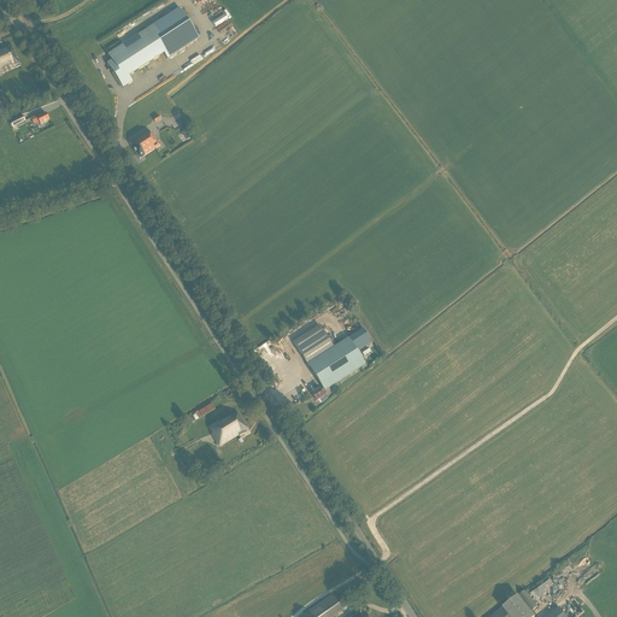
[(248,3),(258,17),(262,15),(252,1),(248,3)]
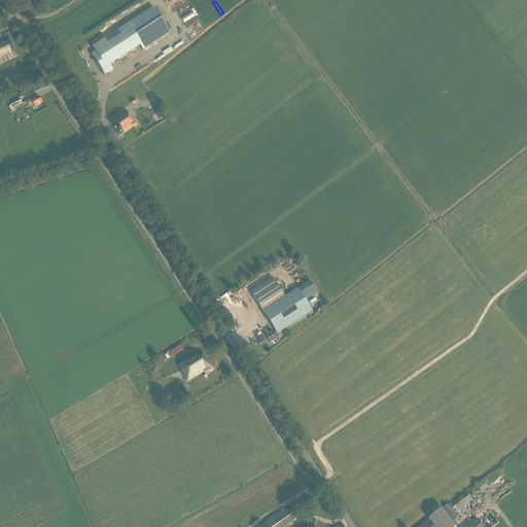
[(92,55),(105,75),(113,70),(110,65),(140,46),(143,50),(170,33),(153,7),(117,30),(120,35),(108,43),(105,38),(92,46),(95,51),(92,55)]
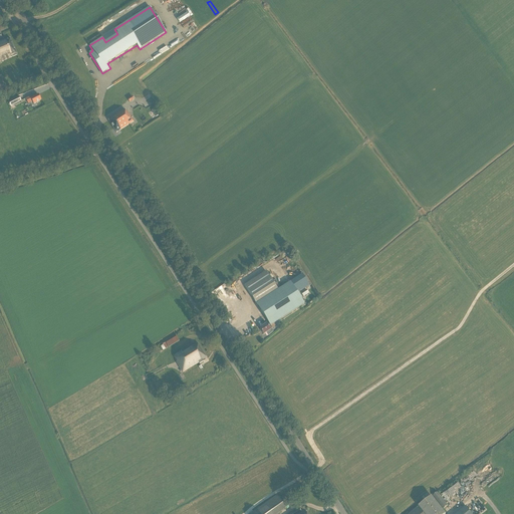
[(0,61),(17,54),(9,38),(1,41),(0,41),(0,61)]
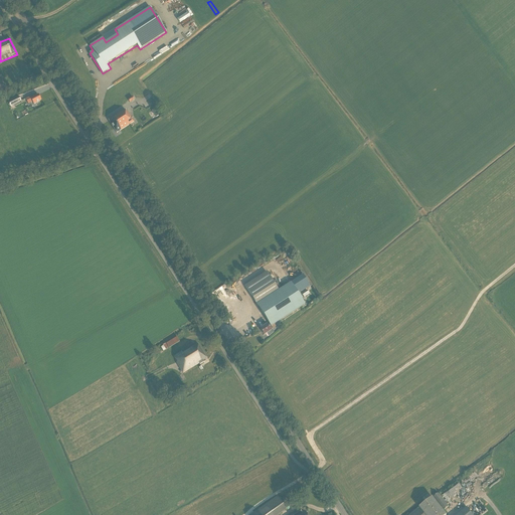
[(33,105),(40,102),(37,96),(26,101),(28,105),(32,103),(33,105)]
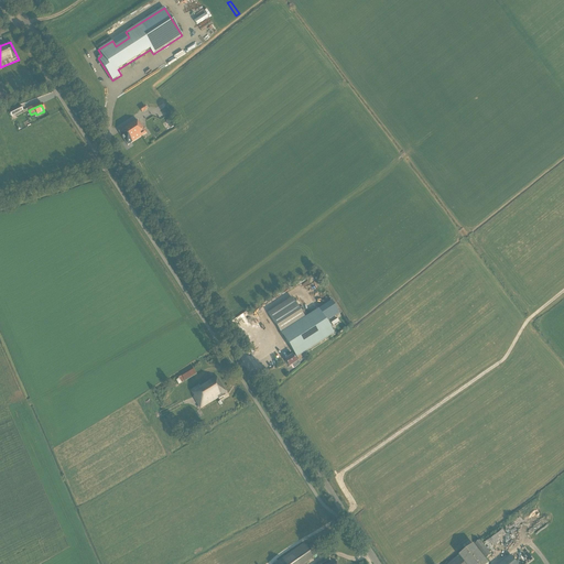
[(21,106),(12,110),(14,116),(23,111),(21,106)]
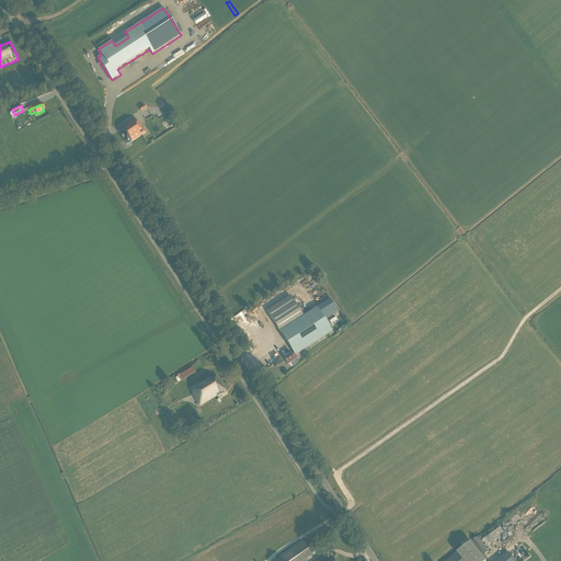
[(145,132),(146,132),(145,130),(139,123),(138,124),(136,119),(126,126),(118,132),(127,145),(146,133),(145,132)]
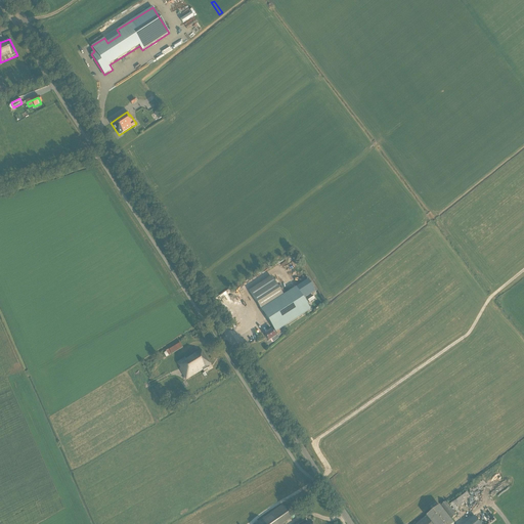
[(270,277),(249,292),(273,331),(272,332),(271,331),(265,336),(268,341),(271,340),(273,343),(278,339),(276,337),(277,336),(275,333),(310,310),(296,288),(282,296),(270,277)]
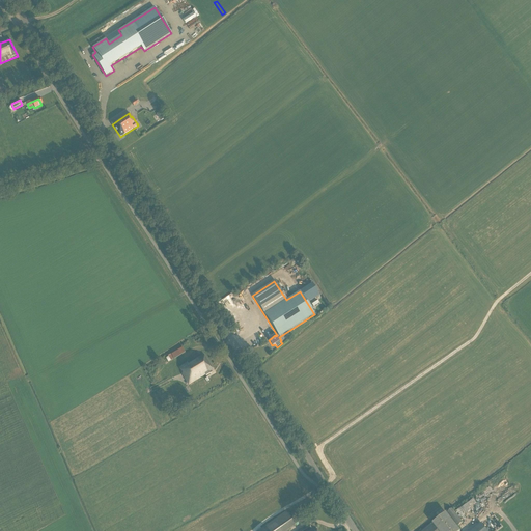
[(174,359),(186,353),(183,347),(171,355),(174,359)]
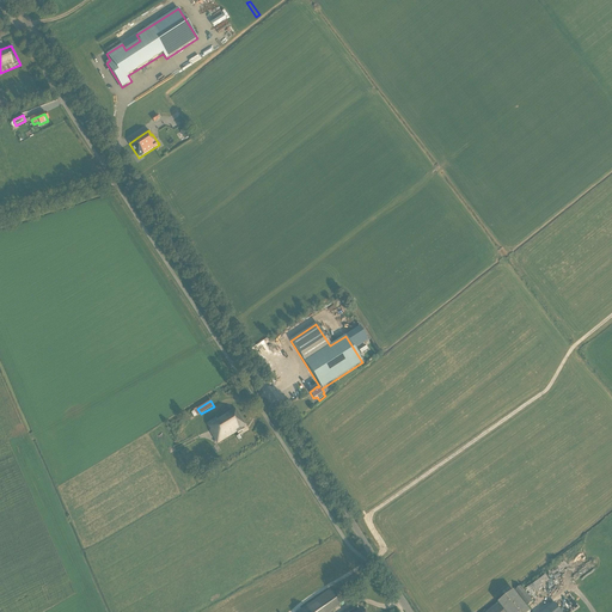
[(244,428),(246,427),(236,409),(218,420),(216,417),(207,423),(210,432),(218,444),(237,433),(238,434),(244,429),(244,428)]
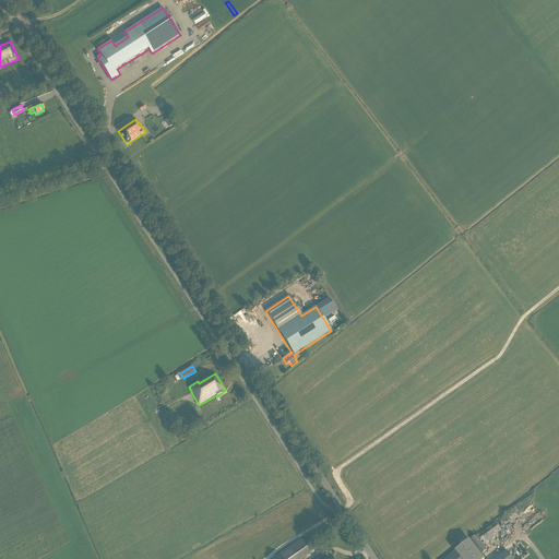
[(475,536),(471,539),(483,554),(487,550),(475,536)]
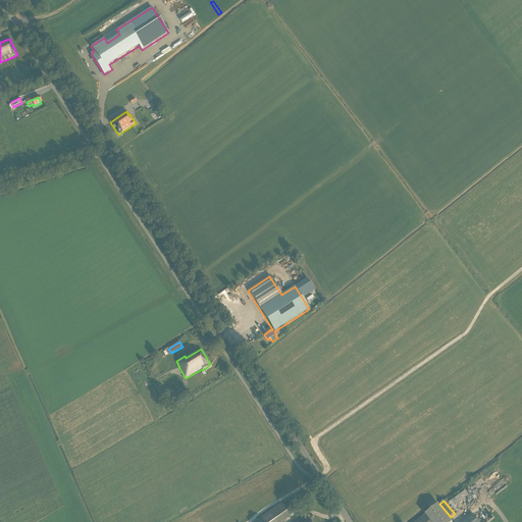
[(257,520),(259,521),(281,521),(291,517),(280,504),(257,520)]
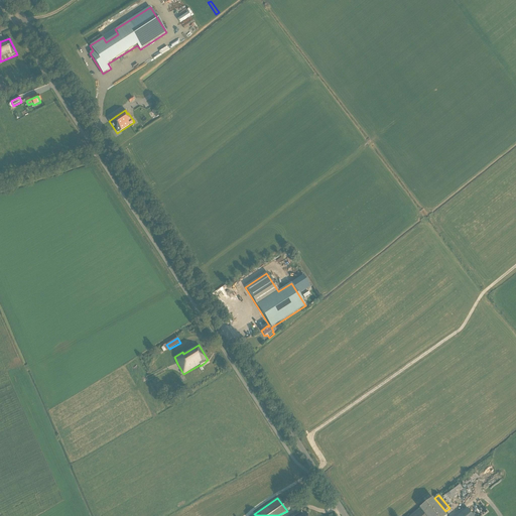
[(445,515),(433,499),(411,515),(445,515)]
